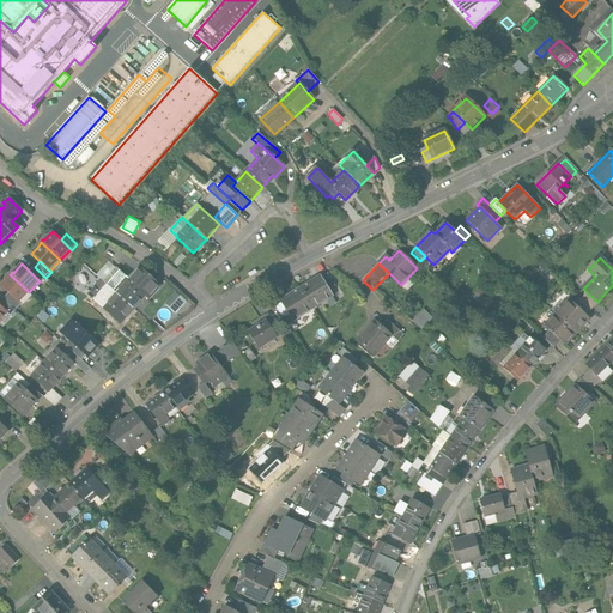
[(30,272),(40,281),(41,283),(46,278),(35,267),(30,272)]
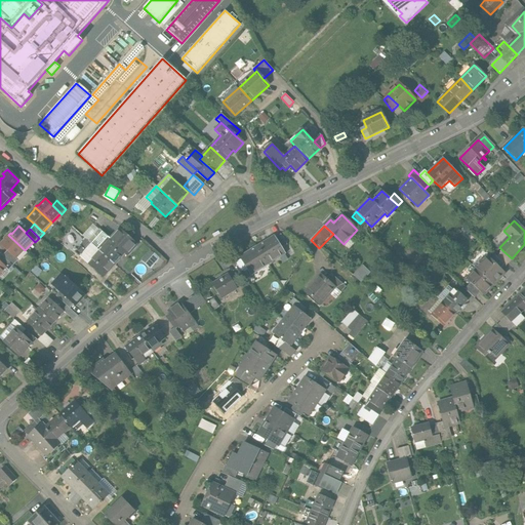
[(99,230),(88,242),(99,251),(111,239),(99,230)]
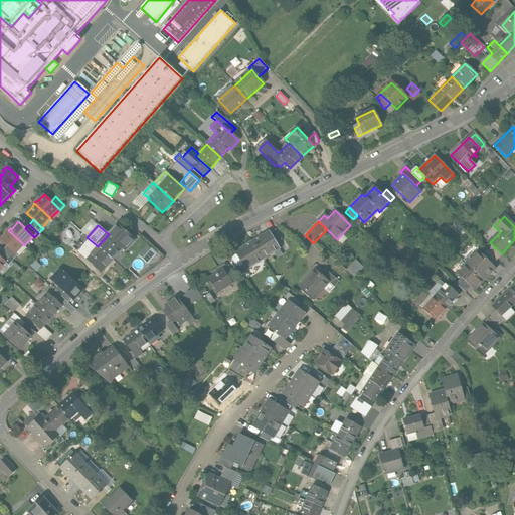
[(123,247),(126,249),(134,240),(117,225),(109,234),(98,246),(112,260),(123,247)]
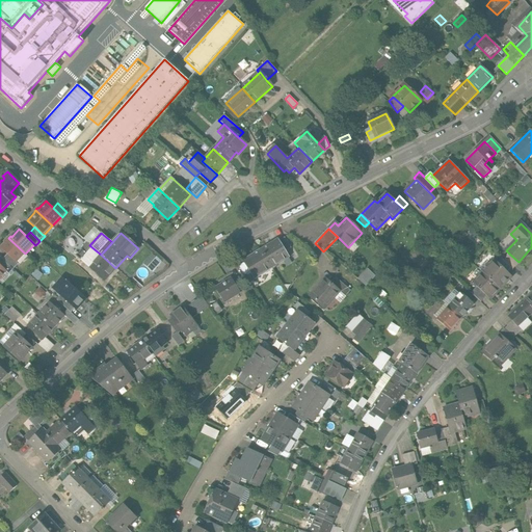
[(7,255),(16,263),(17,263),(25,254),(8,238),(7,239),(7,240),(0,248),(7,255)]
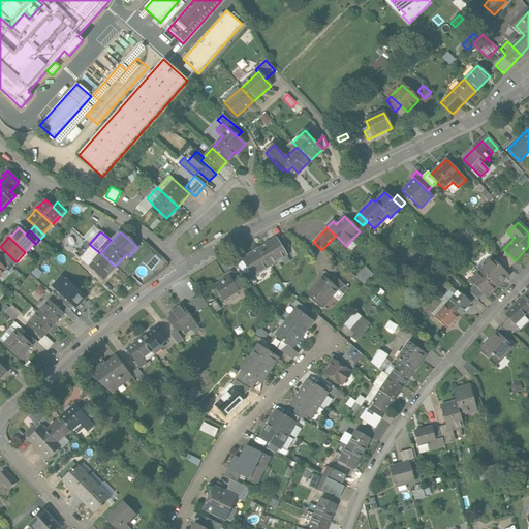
[(277,240),(284,250),(289,247),(283,237),(277,240)]
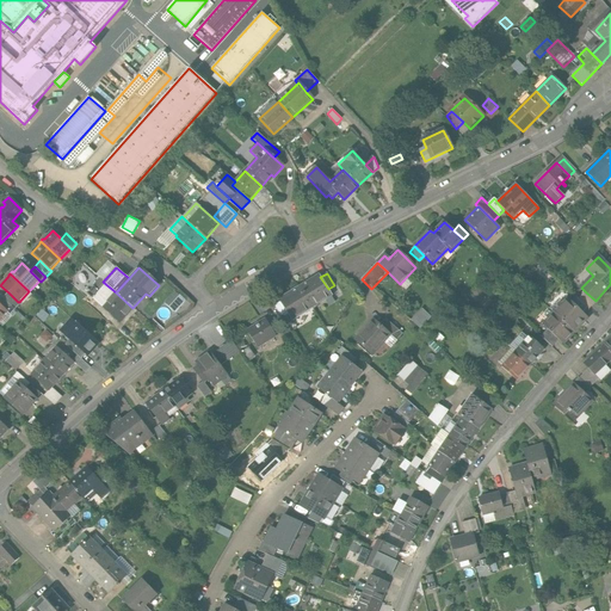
[(319,275),(298,288),(313,308),(332,296),(328,289),(320,277),(319,275)]
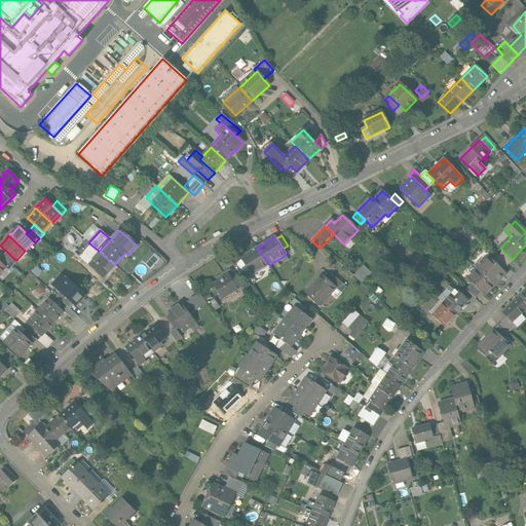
[(103,277),(114,265),(100,252),(88,242),(86,240),(76,253),(103,277)]
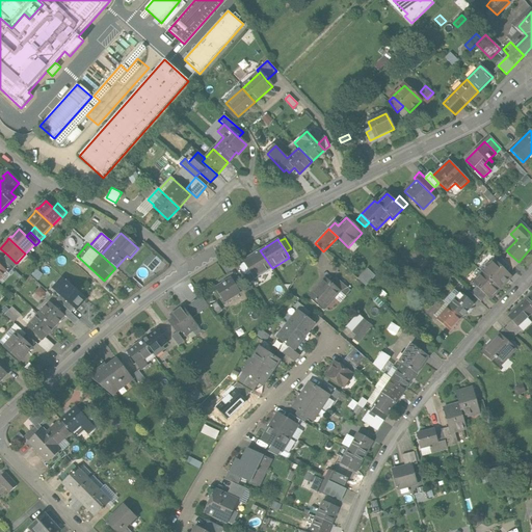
[(255,280),(272,268),(260,250),(242,262),(243,264),(250,274),(255,280)]
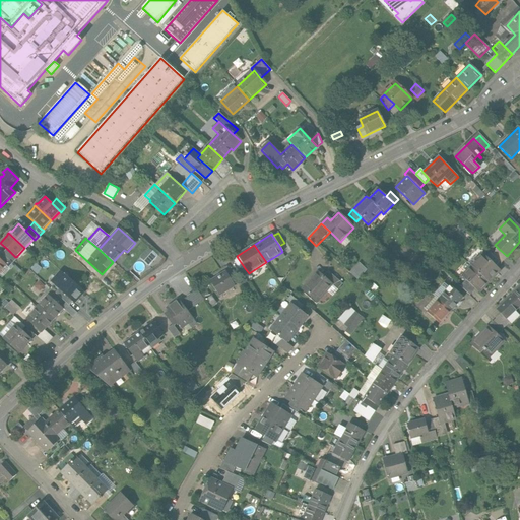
[(149,247),(140,257),(149,265),(158,255),(149,247)]
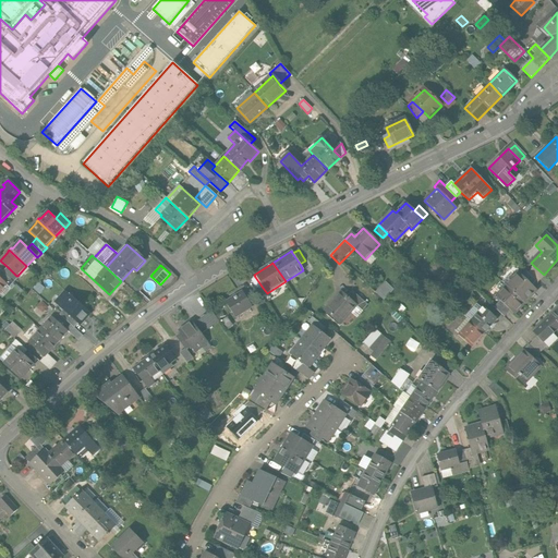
[(3,273),(14,282),(20,278),(17,276),(16,276),(8,267),(3,273)]
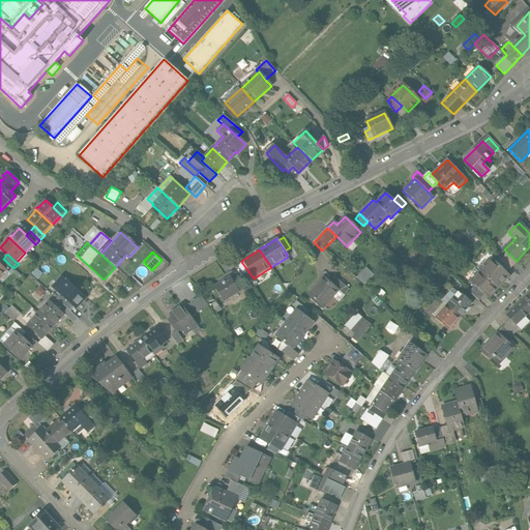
[(517,261),(508,254),(502,260),(509,267),(511,269),(518,262),(517,261)]
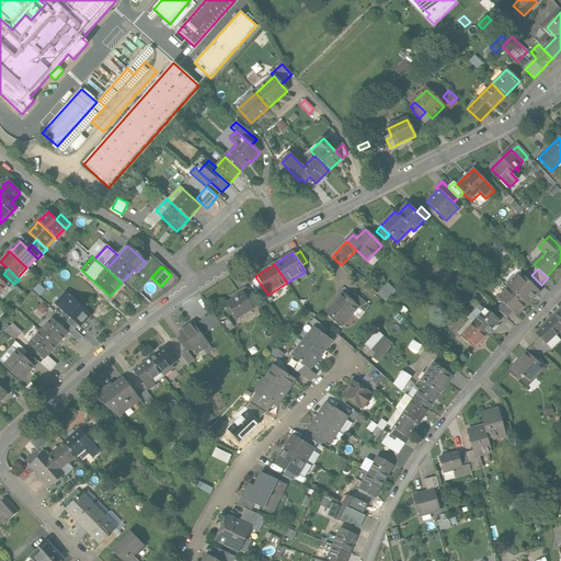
[(535,288),(539,283),(531,275),(525,270),(521,274),(535,288)]
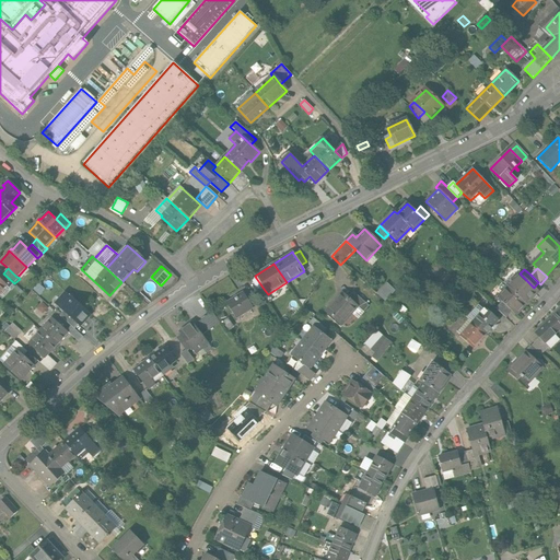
[(0,271),(0,279),(7,286),(7,287),(9,289),(14,283),(3,273),(1,270),(0,271)]
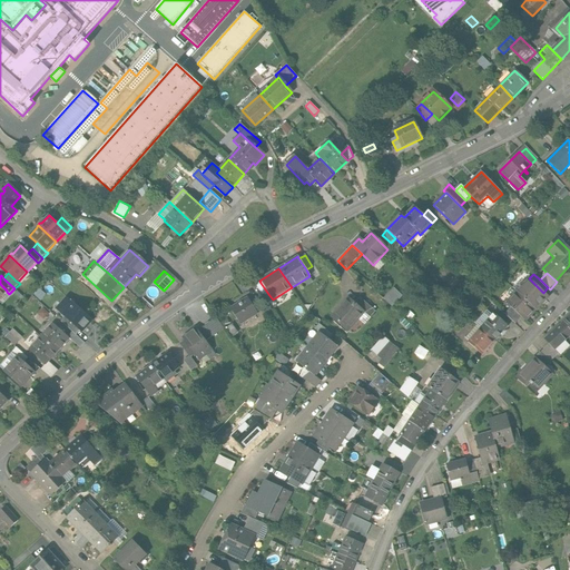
[(543,293),(529,278),(522,285),(519,282),(513,288),(518,293),(536,310),(548,296),(543,293)]
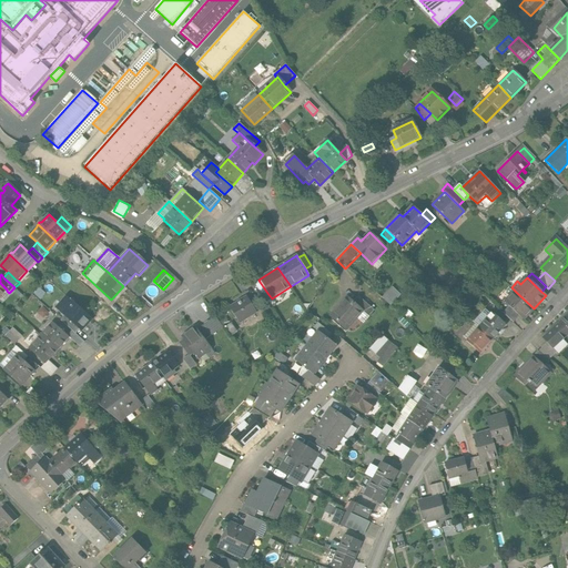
[(262,296),(267,293),(260,282),(254,285),(262,296)]
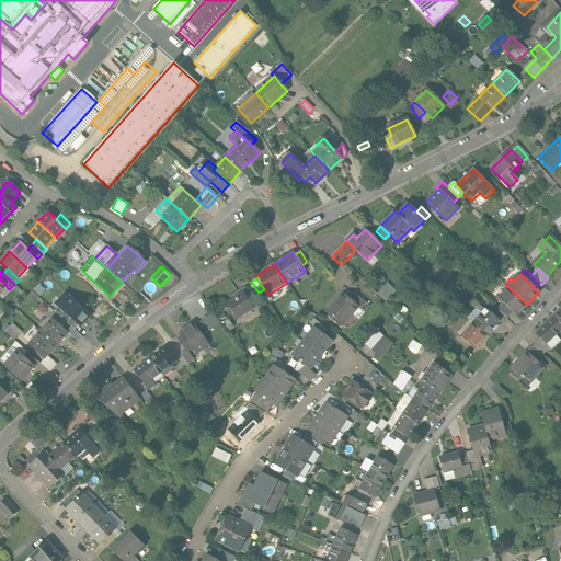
[(396,292),(388,285),(382,290),(390,298),(396,292)]
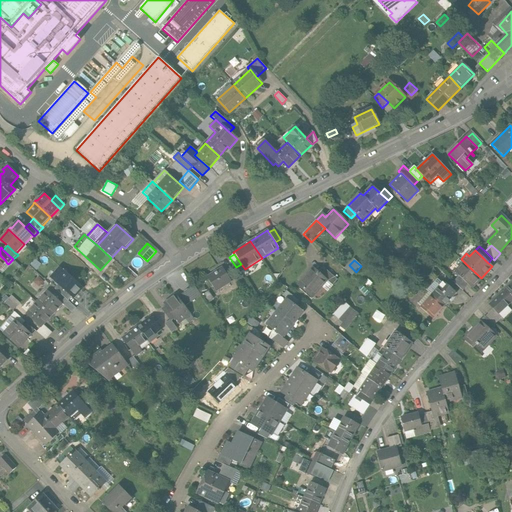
[(481,278),(465,263),(455,272),(459,276),(469,285),(472,288),(481,278)]
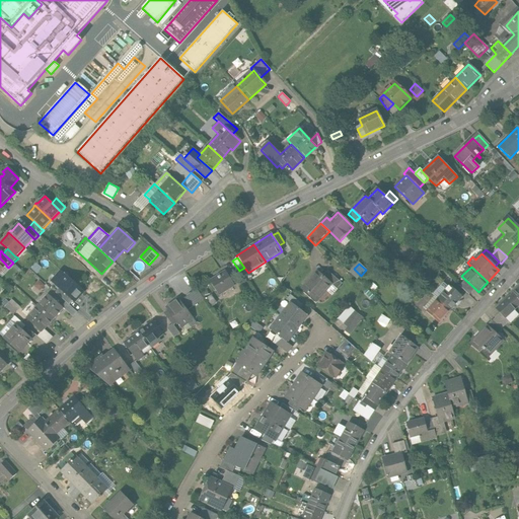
[(331,284),(330,285),(337,290),(342,284),(326,271),(321,276),(331,284)]
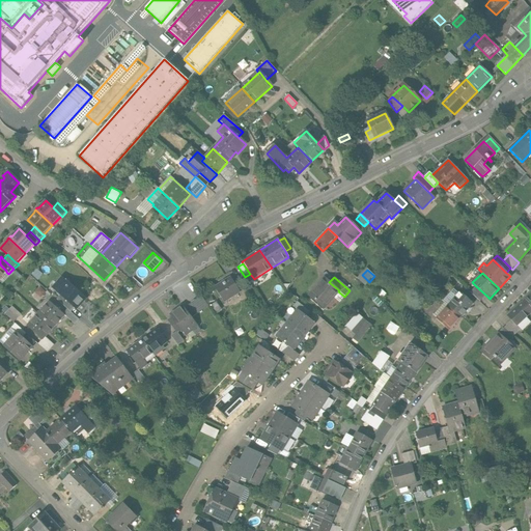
[(215,287),(223,302),(240,292),(230,278),(215,287)]
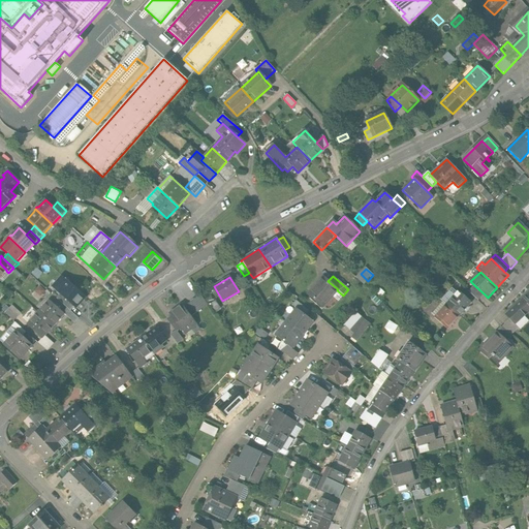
[(308,293),(323,306),(337,290),(338,289),(328,281),(322,277),(308,293)]
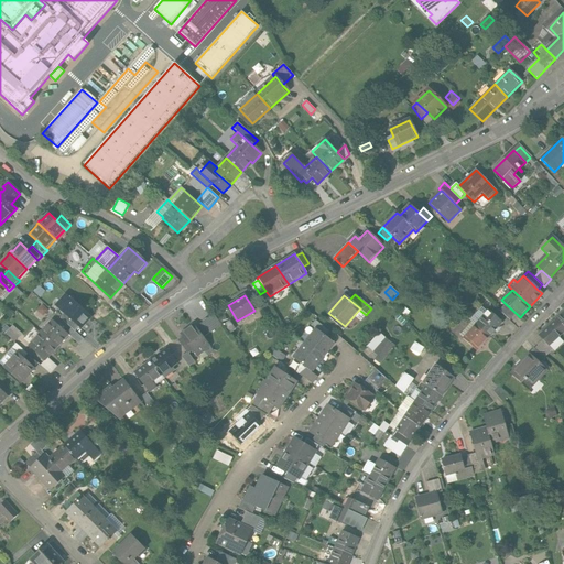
[(90,316),(71,299),(66,304),(66,307),(62,312),(65,314),(79,327),(80,327),(90,316)]
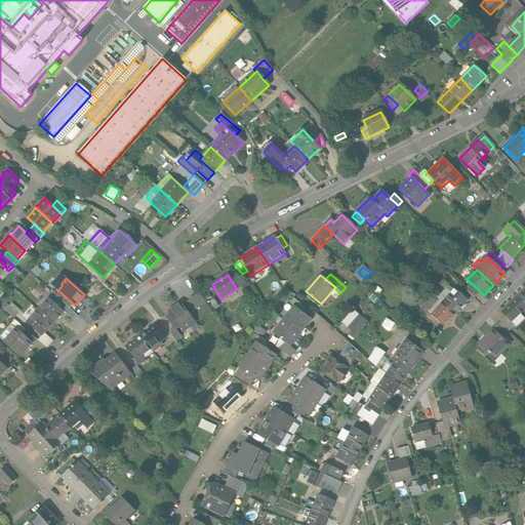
[(474,299),(481,292),(471,283),(465,289),(467,291),(474,299)]
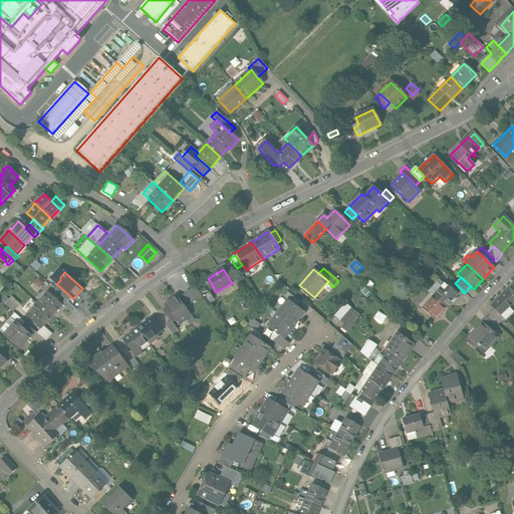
[(452,290),(457,285),(455,283),(449,278),(445,283),(452,290)]
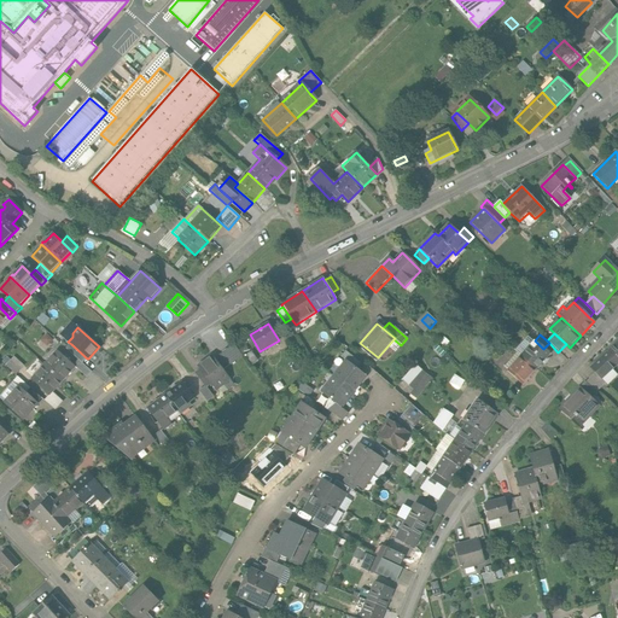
[(522,356),(536,369),(549,354),(543,349),(535,340),(522,356)]
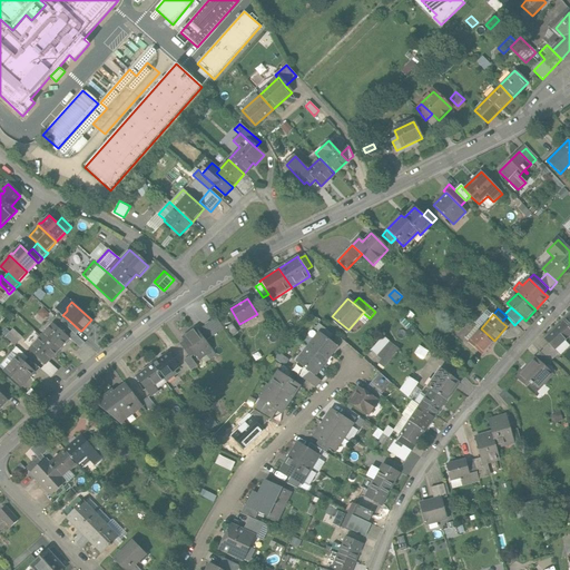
[(549,344),(554,350),(569,335),(569,315),(544,338),(549,344)]
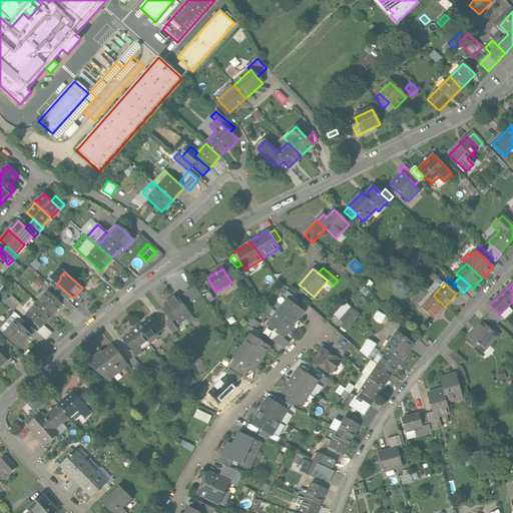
[(72,298),(59,286),(55,290),(65,300),(68,302),(72,298)]
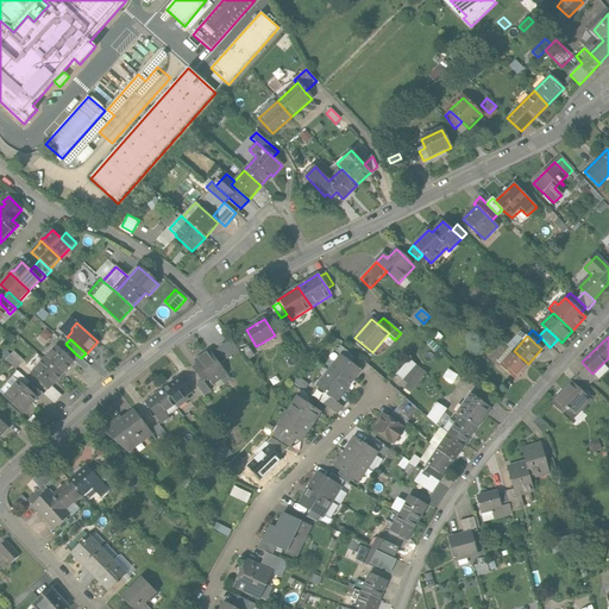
[(231,340),(212,355),(219,365),(239,351),(231,340)]
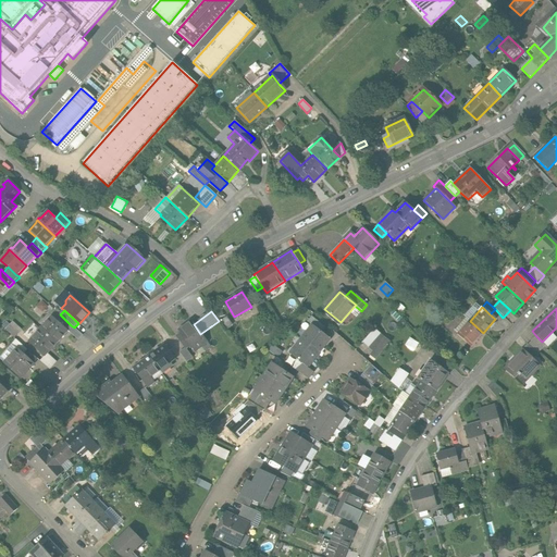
[(312,325),(321,332),(325,326),(312,316),(308,321),(312,325)]
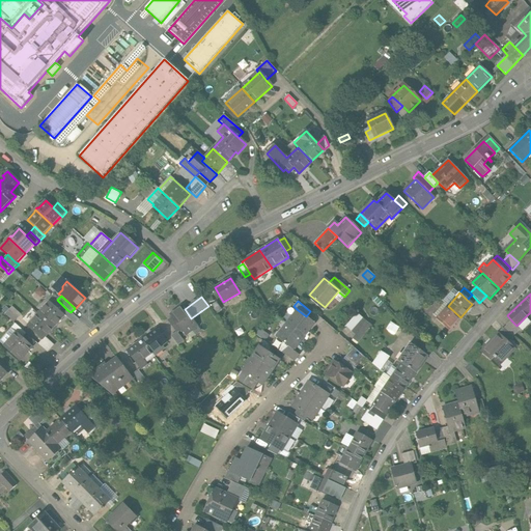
[(38,314),(53,328),(63,315),(63,314),(49,302),(38,314)]
